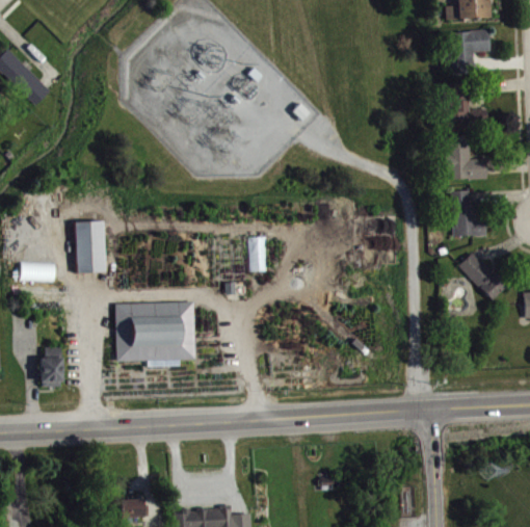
[(492,17),(491,0),(457,0),(457,5),(445,6),(446,19),(492,17)]
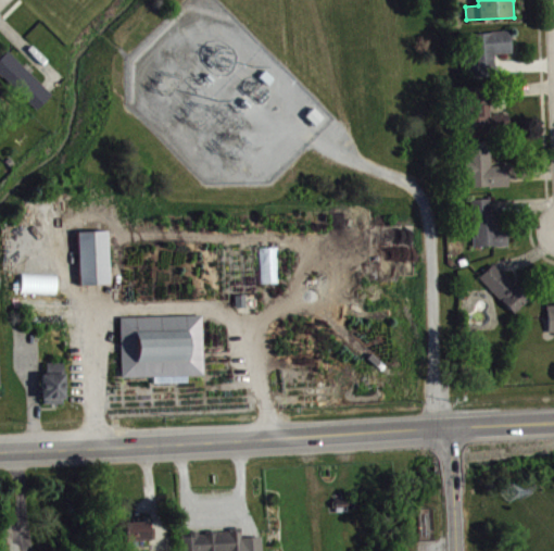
[(470,33),(471,77),(493,77),(492,53),(512,53),(511,32),(470,33)]
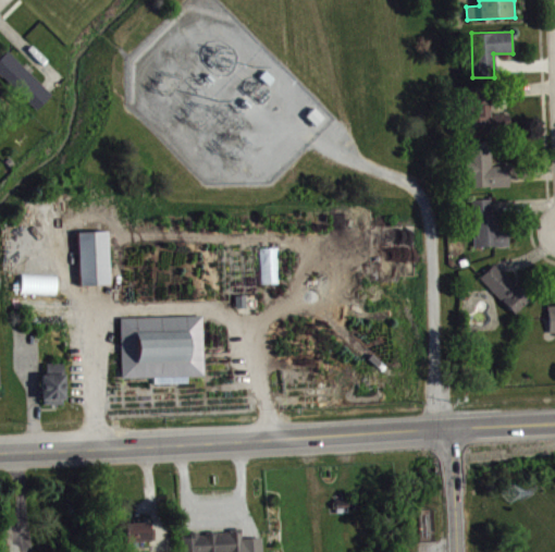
[(51,95),(9,50),(0,58),(0,73),(35,110),(51,95)]
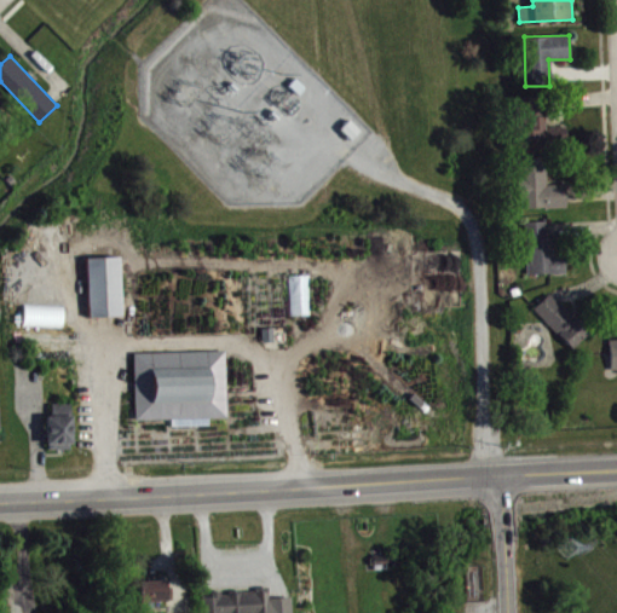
[(522,142),(566,140),(565,126),(542,127),(541,100),(520,102),(522,142)]
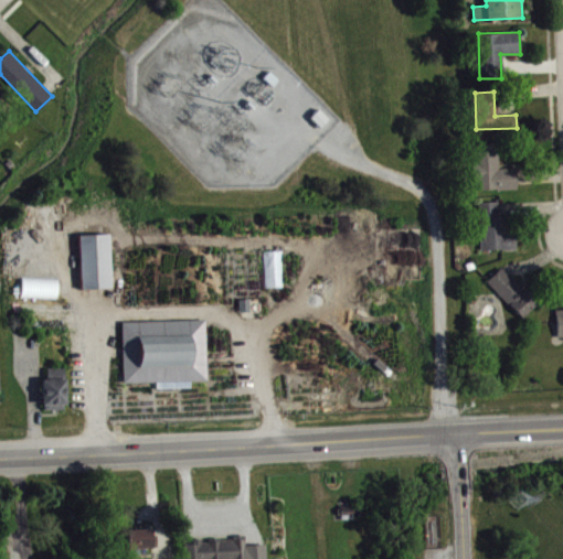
[(517,189),(517,168),(499,168),(498,143),(474,144),(475,190),(517,189)]
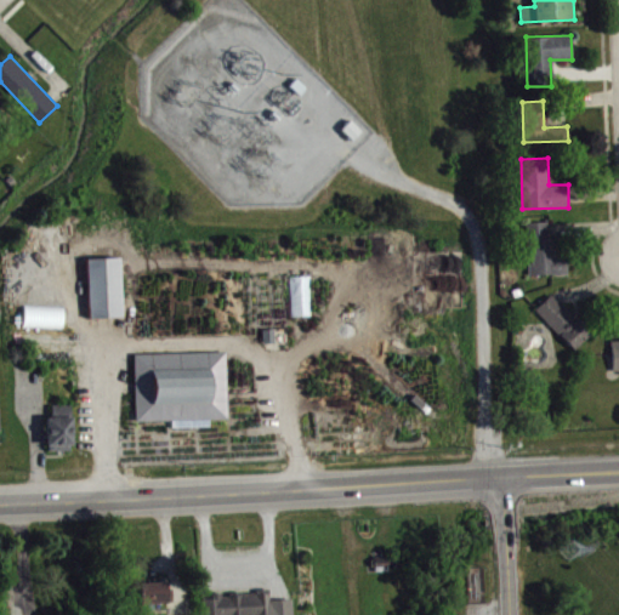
[(528,275),(564,274),(563,238),(549,238),(549,221),(526,222),(528,275)]
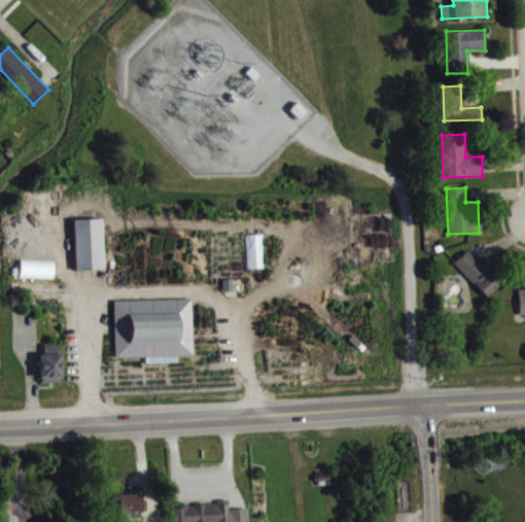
[(74,219),(75,270),(104,269),(102,218),(74,219)]
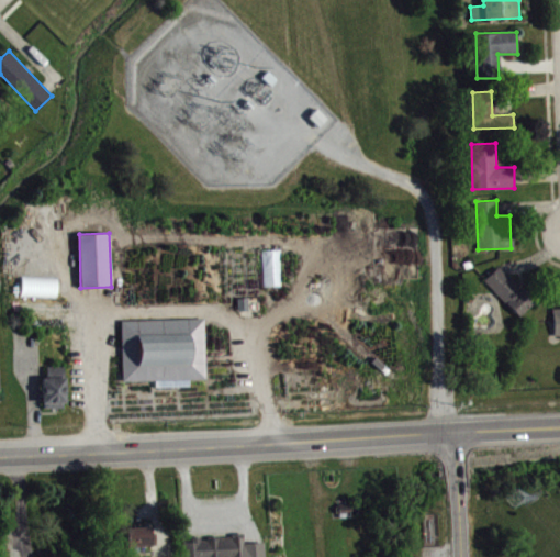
[(484,280),(518,318),(535,302),(500,265),(484,280)]
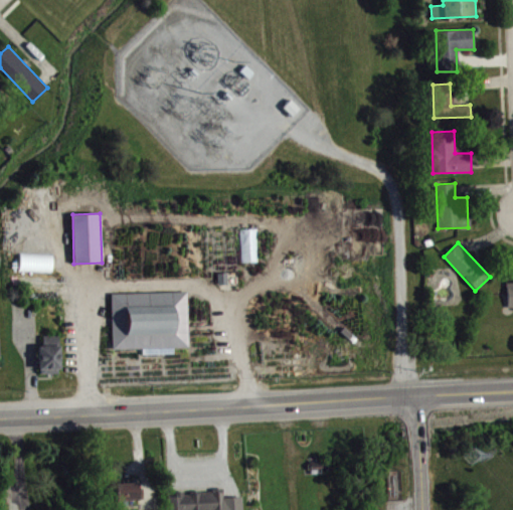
[(53,255),(20,253),(20,272),(53,273),(53,255)]
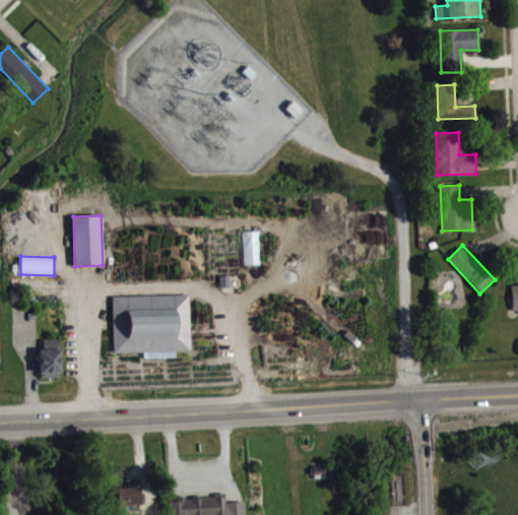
[(113,296),(114,352),(144,352),(144,358),(176,357),(176,350),(191,350),(189,295),(113,296)]
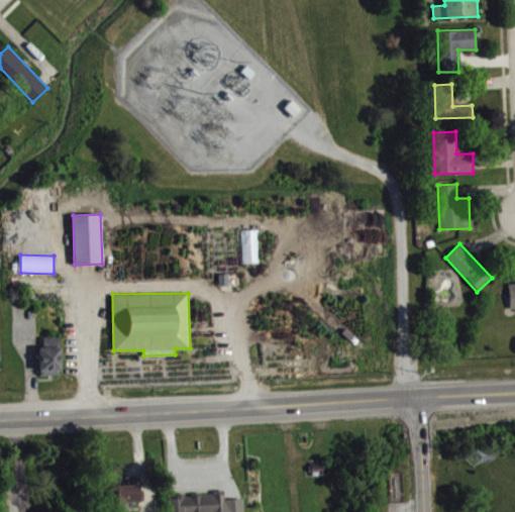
[(38,346),(38,375),(60,375),(60,336),(42,337),(42,346),(38,346)]
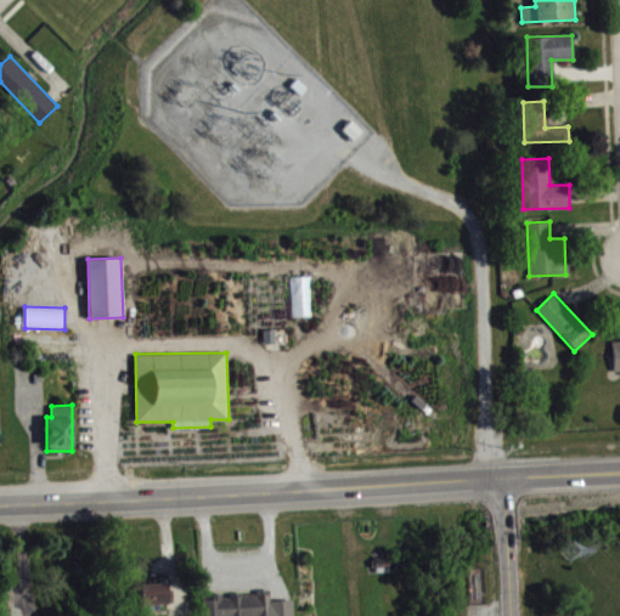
[(207,586),(207,591),(198,591),(198,615),(227,615),(227,610),(236,611),(237,614),(252,612),(252,615),(265,615),(264,587),(264,582),(251,582),(251,586),(237,586),(237,585),(225,586),(225,589),(218,589),(218,586),(207,586)]
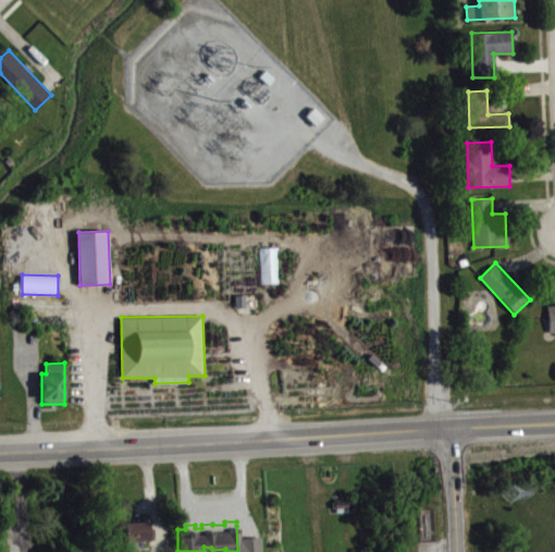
[(150,524),(126,523),(125,540),(149,541),(150,524)]
